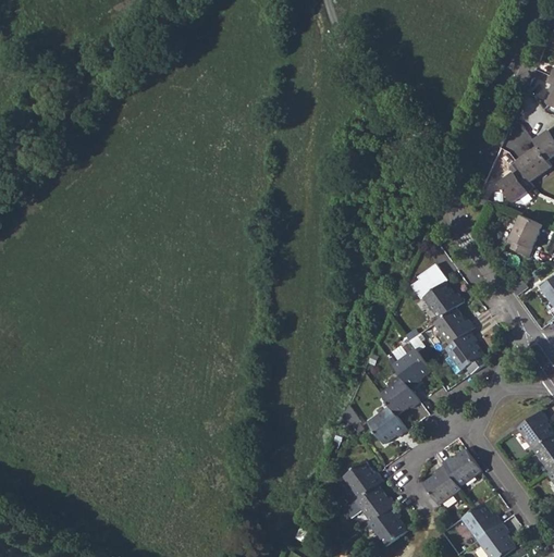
[(553,125),(532,141),(537,146),(546,159),(553,153),(553,125)]
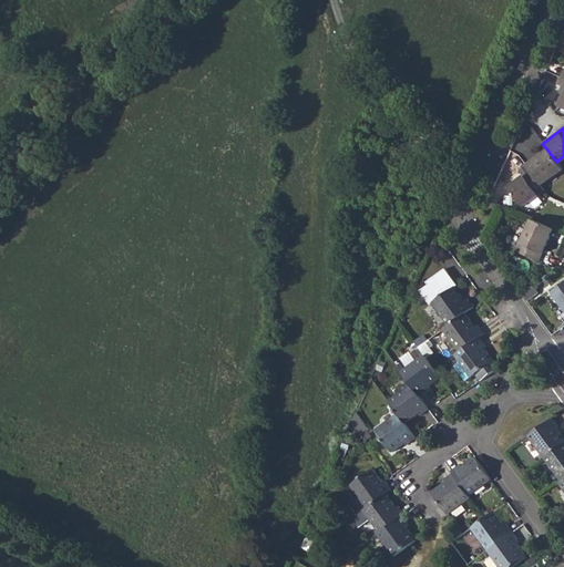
[(546,148),(524,165),(529,171),(537,185),(560,167),(556,162),(546,148)]
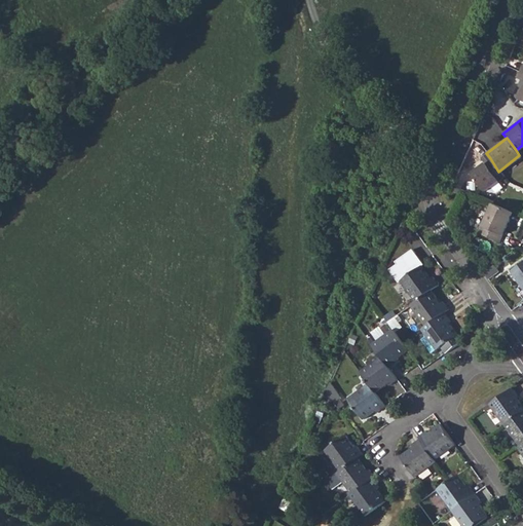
[(483,191),(502,176),(498,172),(490,158),(470,174),(483,191)]
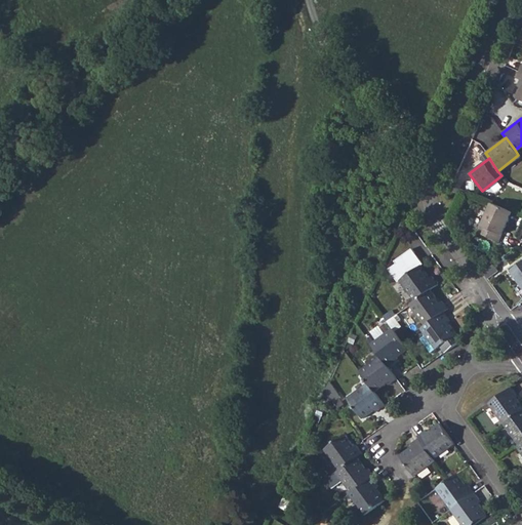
[(496,242),(510,212),(489,203),(476,233),(496,242)]
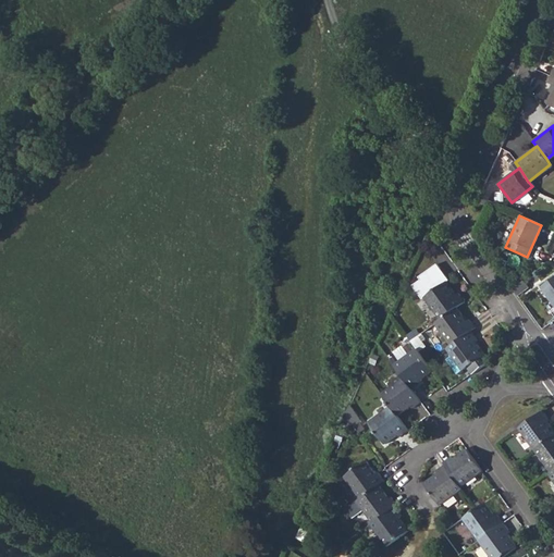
[(420,299),(422,296),(438,319),(455,307),(463,301),(455,293),(454,294),(444,281),(446,280),(434,263),(416,276),(418,279),(410,285),(420,299)]
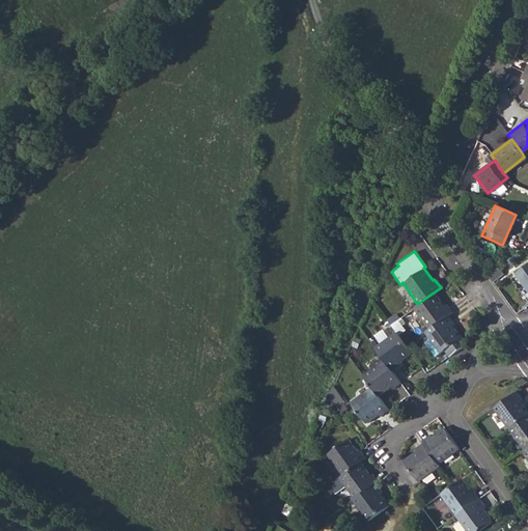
[(527,262),(512,274),(527,294),(527,262)]
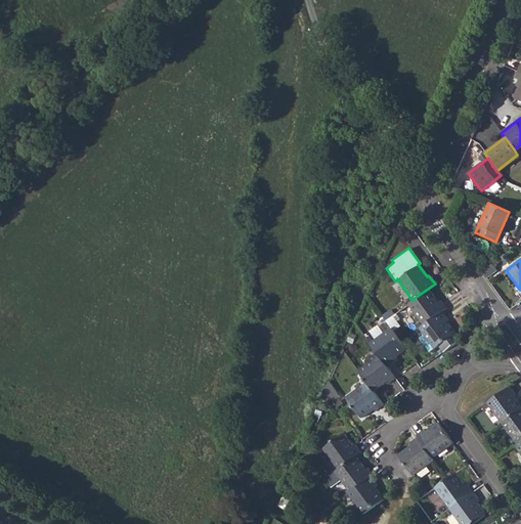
[(493,270),(488,263),(478,270),(483,277),(493,270)]
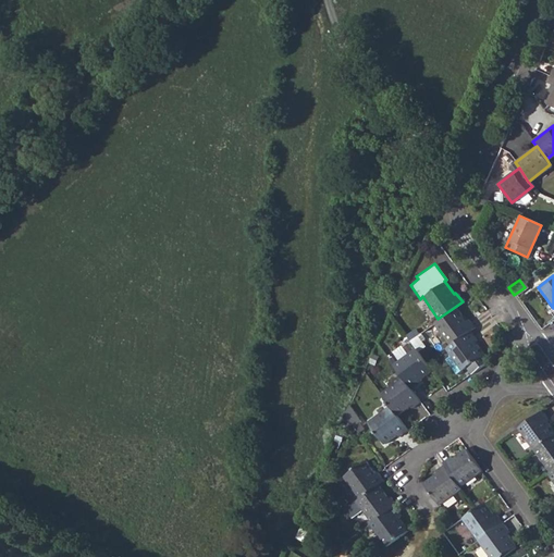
[(432,323),(448,345),(468,331),(472,327),(466,318),(464,320),(455,307),(438,319),(432,323)]
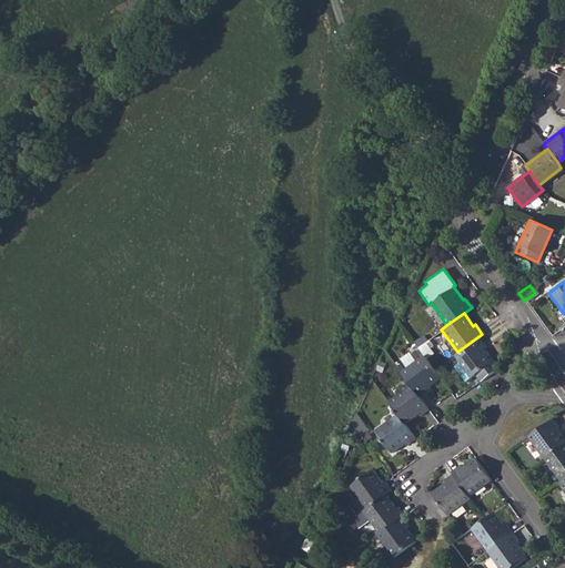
[(484,346),(477,337),(457,352),(453,355),(457,362),(452,365),(463,382),(473,374),(478,382),(494,371),(487,364),(491,361),(482,347),(484,346)]
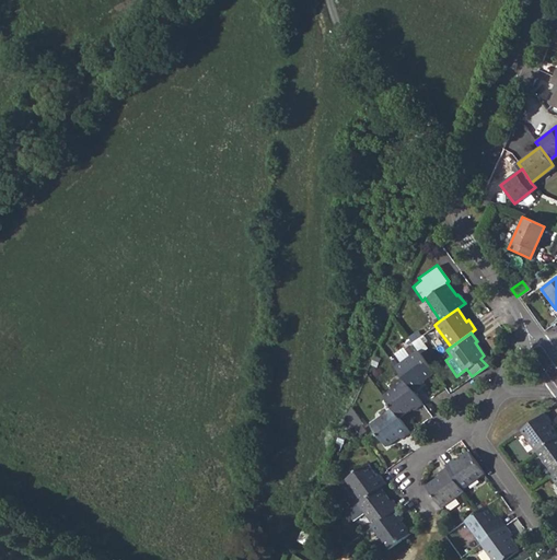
[(422,345),(417,337),(409,342),(415,349),(422,345)]
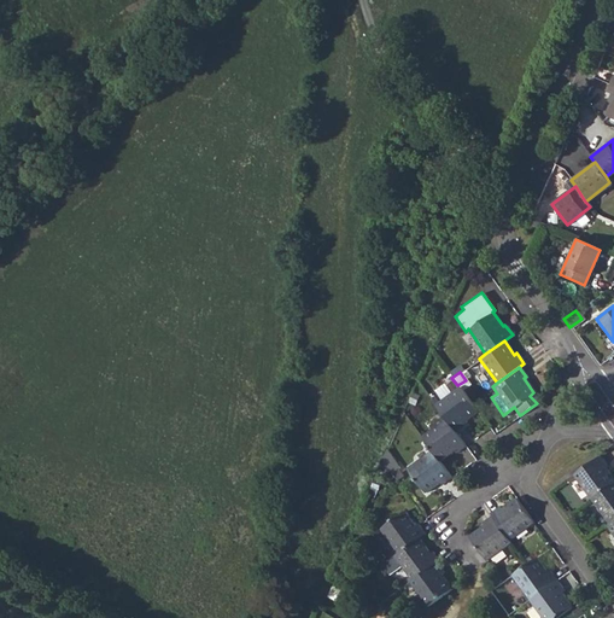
[(462,421),(475,410),(469,402),(457,386),(434,404),(444,418),(454,431),(463,424),(462,421)]
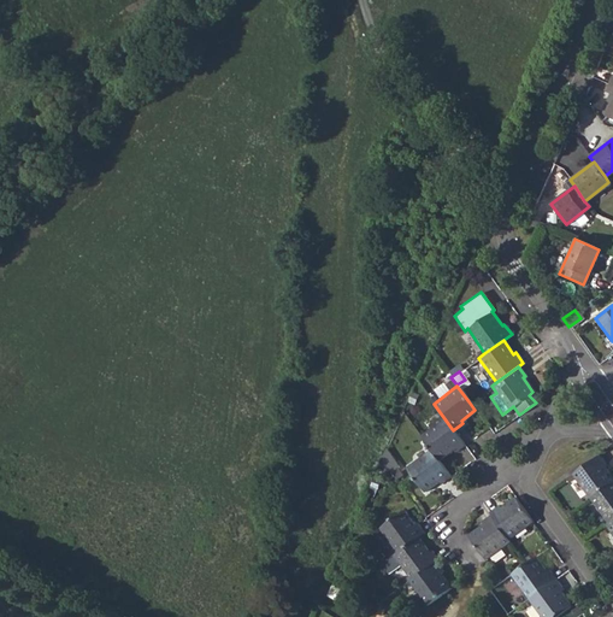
[(454,452),(464,446),(453,430),(443,417),(420,435),(430,450),(437,459),(452,450),(454,452)]
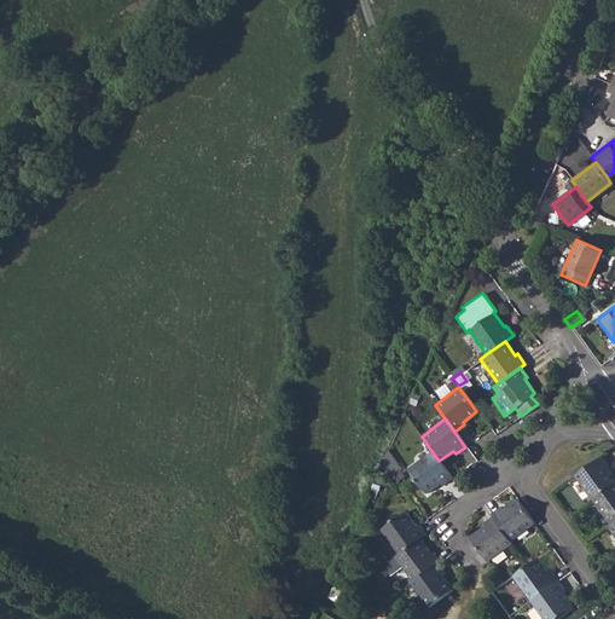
[(386,450),(381,460),(394,476),(396,480),(404,475),(386,450)]
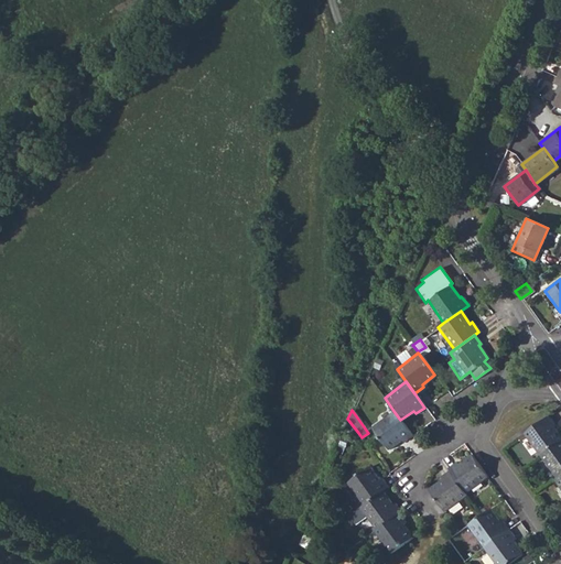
[(401,443),(411,436),(400,420),(394,411),(371,427),(387,449),(400,440),(401,443)]
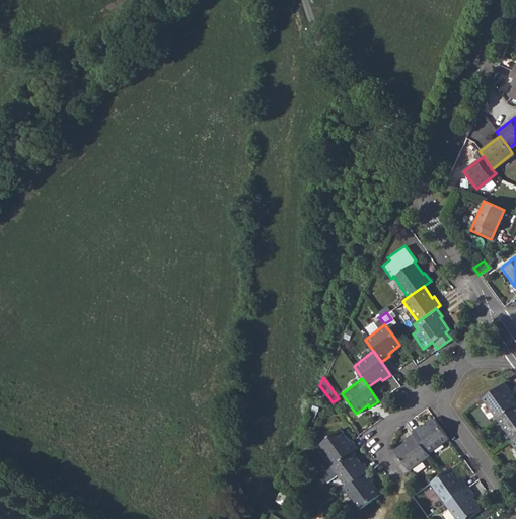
[(481,397),(496,419),(515,402),(515,398),(509,390),(507,391),(502,382),(481,397)]
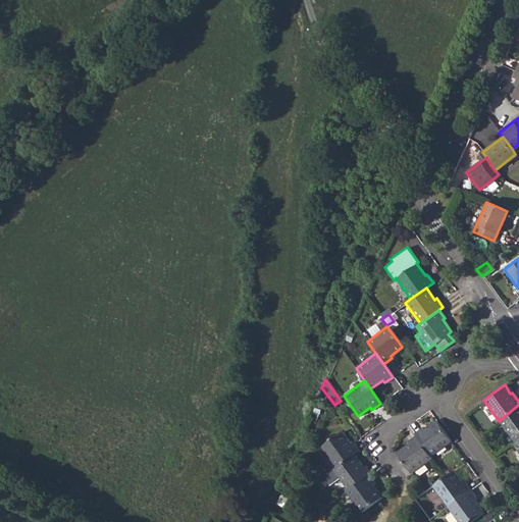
[(326,407),(332,402),(321,387),(318,396),(326,407)]
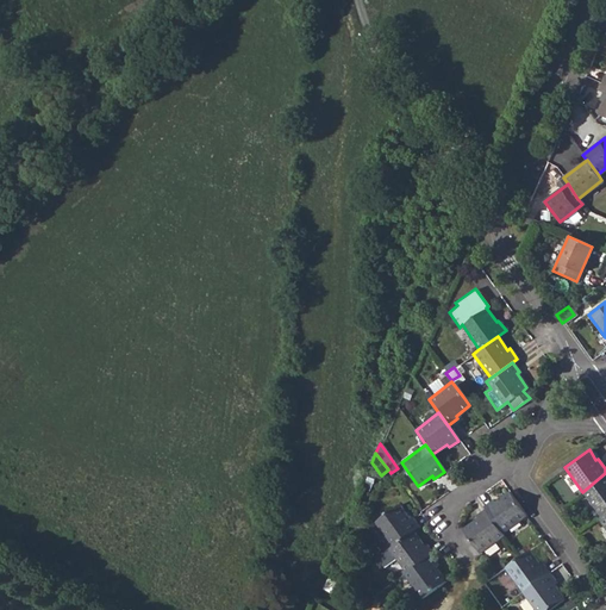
[(605,473),(582,492),(600,516),(605,511),(605,473)]
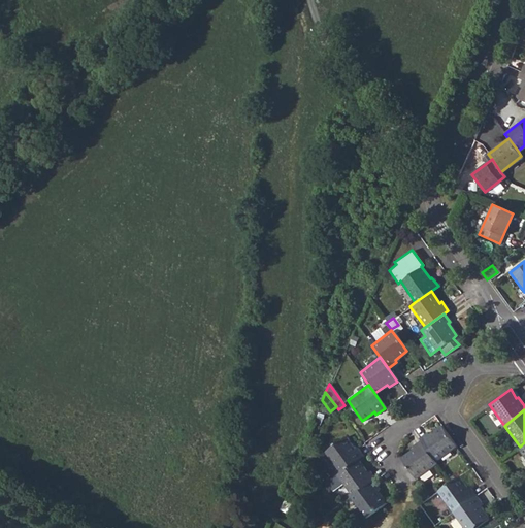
[(434,461),(455,446),(439,425),(427,434),(426,432),(418,438),(420,440),(434,461)]
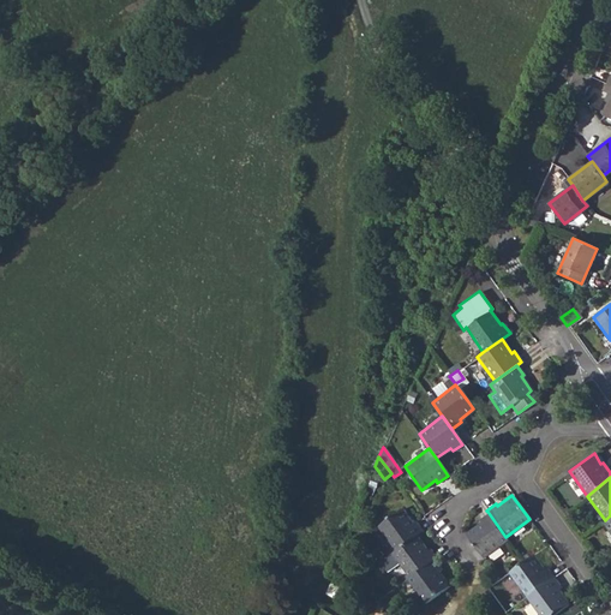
[(377,525),(394,550),(415,535),(421,531),(414,520),(412,523),(401,508),(377,525)]
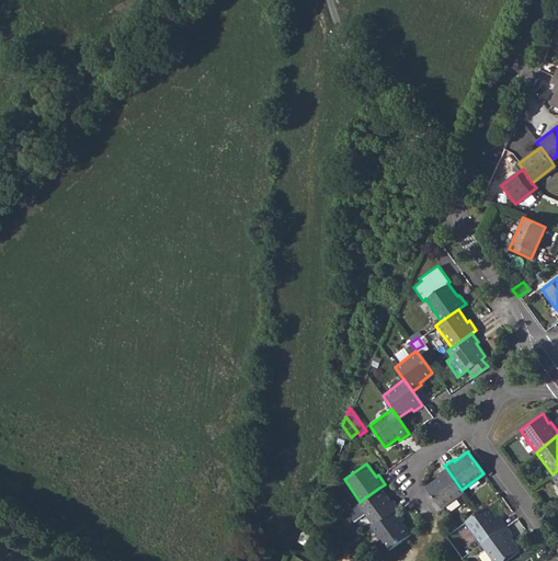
[(442,508),(463,492),(462,490),(446,468),(437,474),(439,478),(425,487),(442,508)]
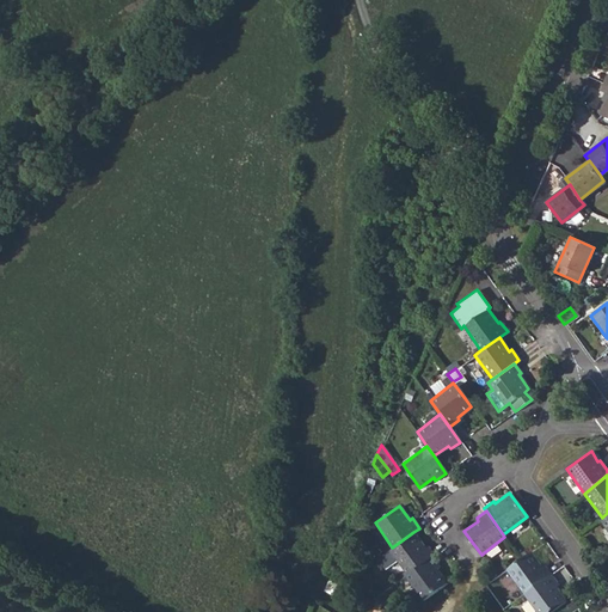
[(392,548),(376,558),(384,569),(397,560),(404,571),(395,577),(398,581),(404,576),(406,574),(430,557),(434,555),(425,545),(424,546),(413,532),(392,548)]
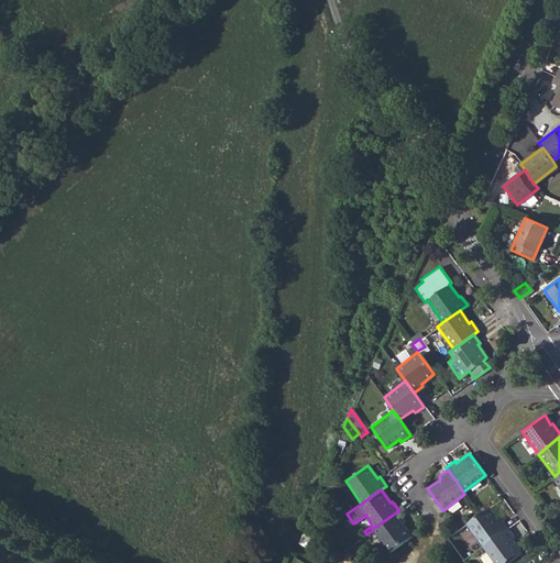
[(465,523),(482,547),(506,528),(500,519),(498,520),(489,507),(480,514),(465,523)]
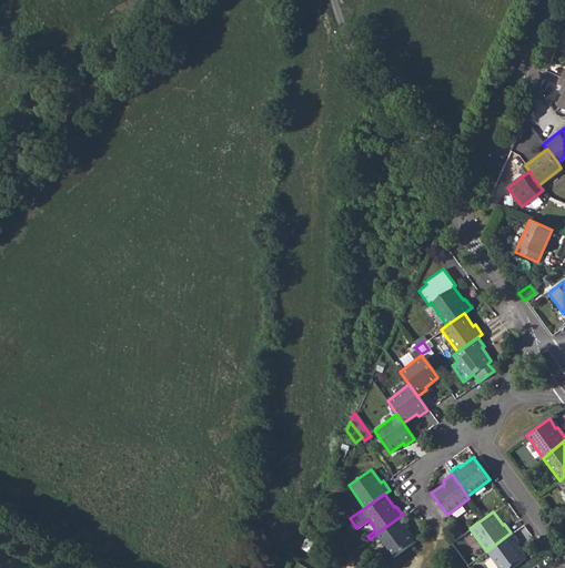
[(375,535),(392,557),(414,540),(404,527),(406,526),(400,517),(377,533),(375,535)]
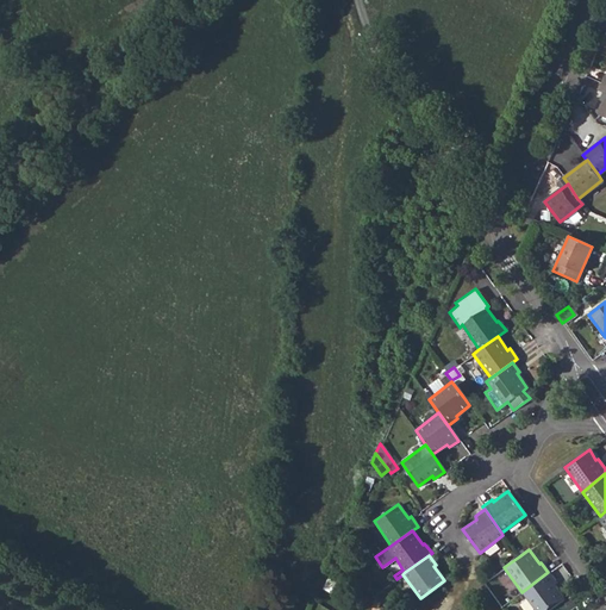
[(522,592),(535,609),(547,609),(563,598),(553,584),(555,583),(548,572),(522,592)]
